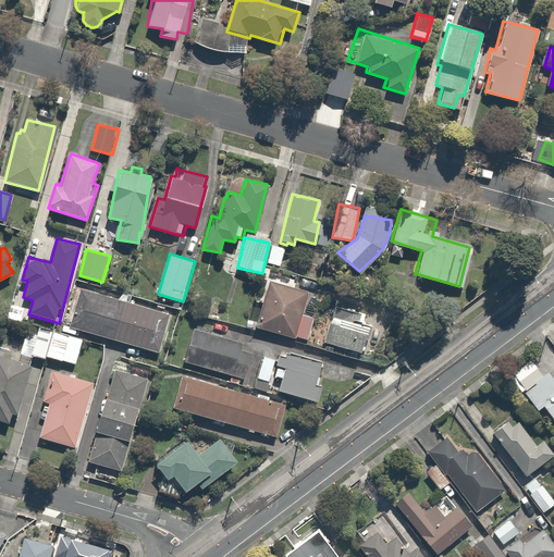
[(302,312),(307,291),(270,281),(257,325),(309,339),(316,316),(302,312)]
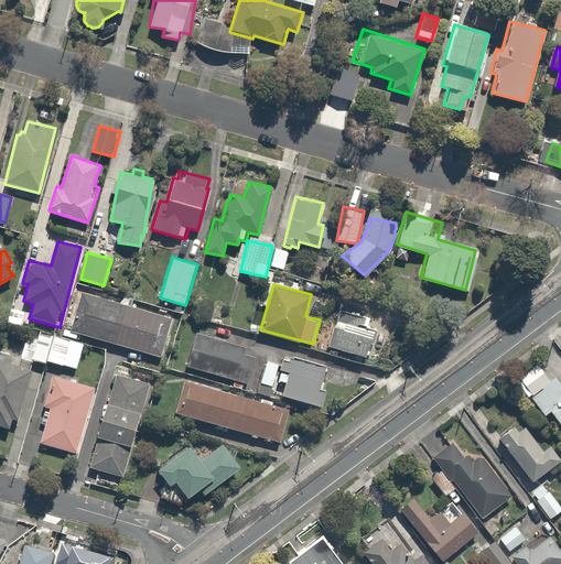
[(117,293),(115,302),(83,293),(73,333),(161,356),(172,317),(137,307),(139,299),(117,293)]
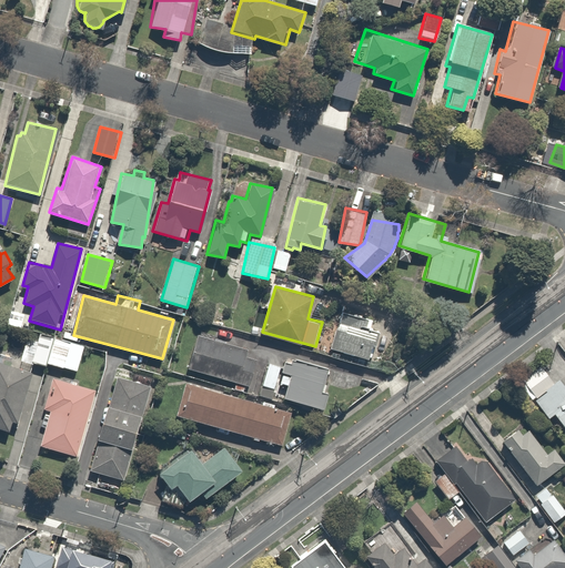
[(373,347),(377,331),(364,327),(367,316),(342,308),(330,348),(366,359),(371,346),(373,347)]
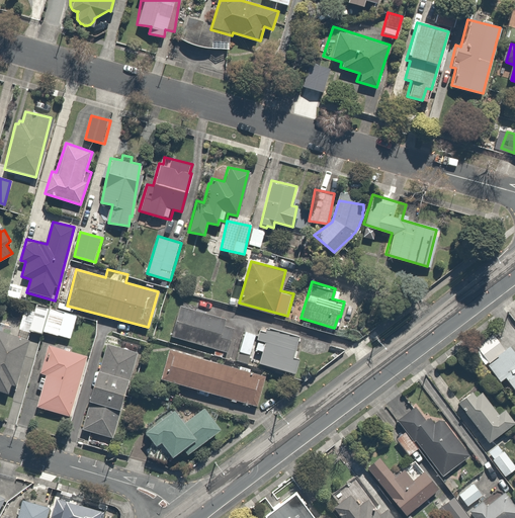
[(78,313),(50,307),(45,331),(73,337),(78,313)]
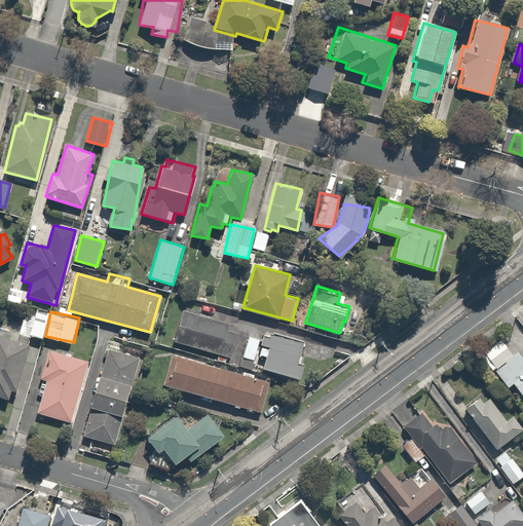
[(229,324),(181,311),(174,341),(233,357),(238,334),(227,331),(229,324)]
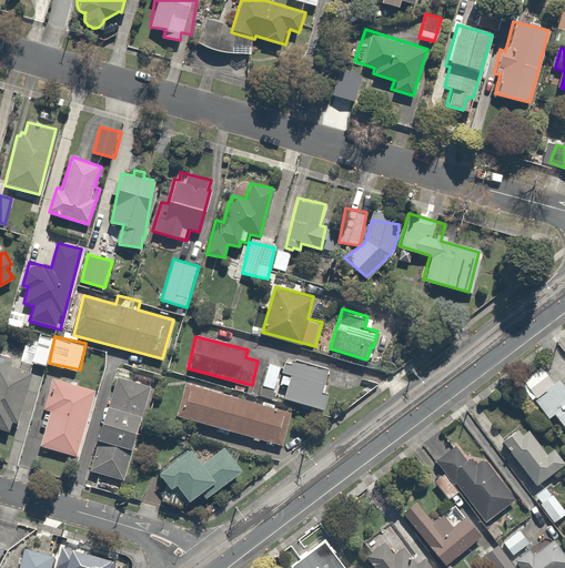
[(49,346),(24,342),(21,358),(44,364),(49,346)]
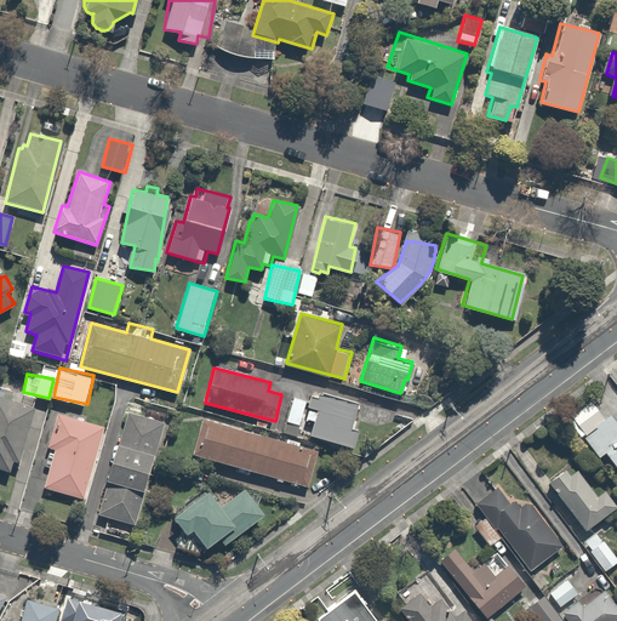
[(21,462),(38,405),(21,400),(22,396),(0,388),(0,468),(9,471),(11,460),(21,462)]
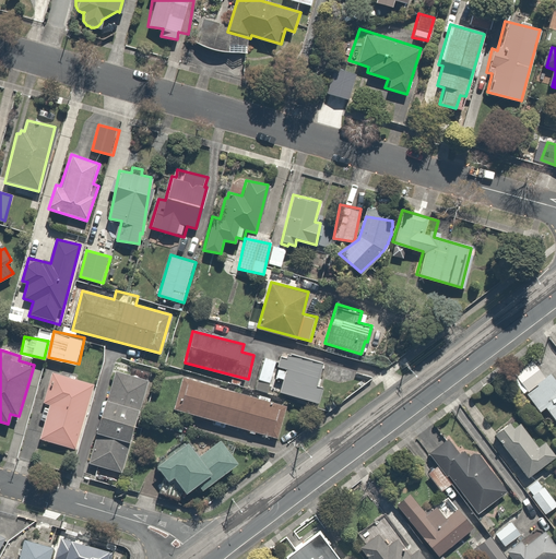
[(327,364),(284,351),(275,378),(282,380),(278,392),(320,405),(326,389),(319,387),(327,364)]
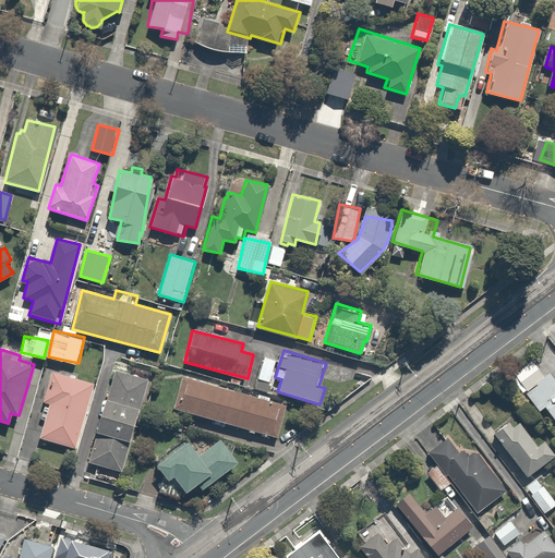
[(270,381),(277,359),(264,355),(255,385),(263,387),(265,380),(270,381)]
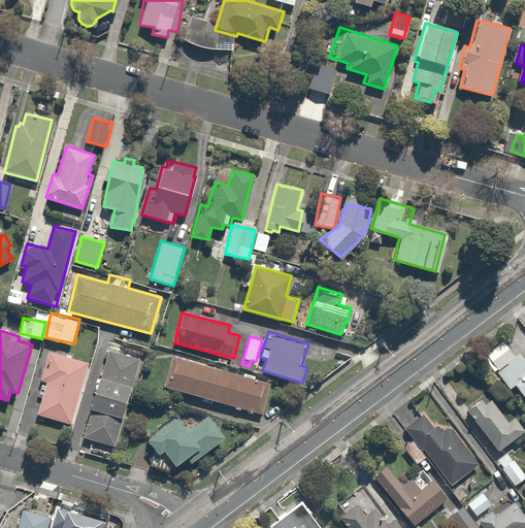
[(39,381),(46,382),(38,415),(76,423),(91,360),(54,351),(52,356),(45,355),(39,381)]
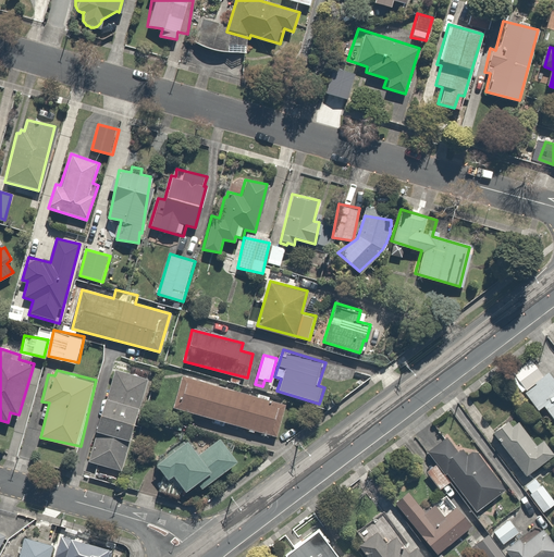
[(117,370),(108,398),(102,397),(93,430),(97,432),(88,462),(119,471),(147,379),(117,370)]
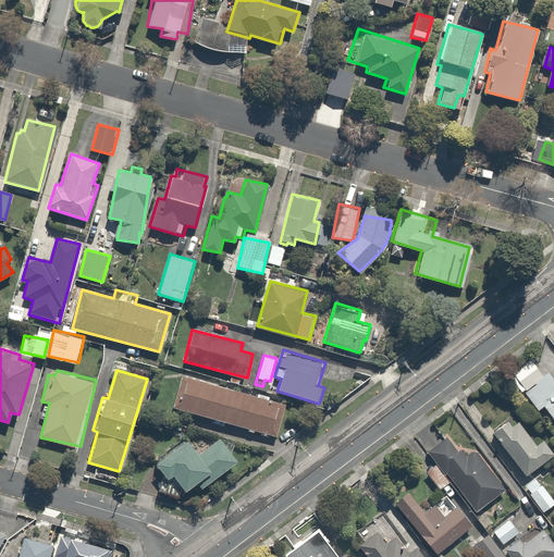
[(553,376),(550,372),(524,391),(539,411),(543,408),(553,421),(553,376)]
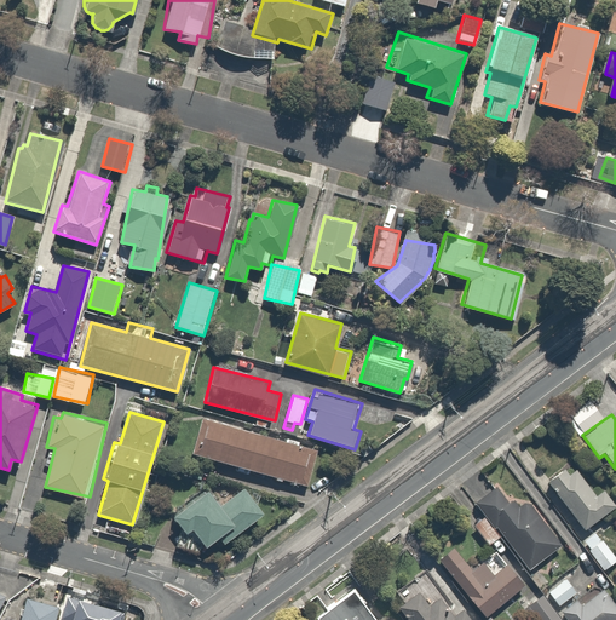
[(190,452),(202,455),(201,461),(209,464),(212,458),(306,487),(316,452),(201,417),(190,452)]
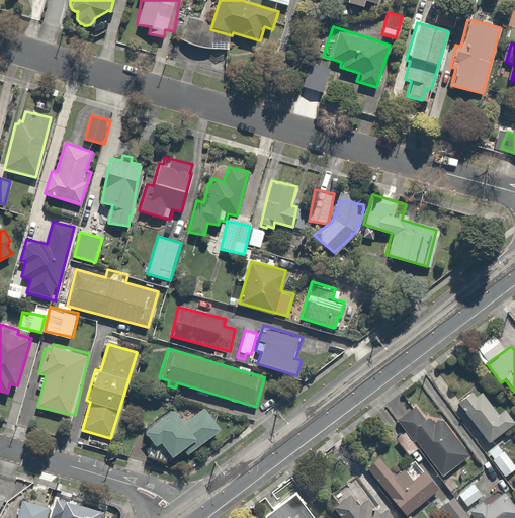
[(496,410),(479,386),(457,402),(487,443),(514,424),(514,417),(505,404),(496,410)]
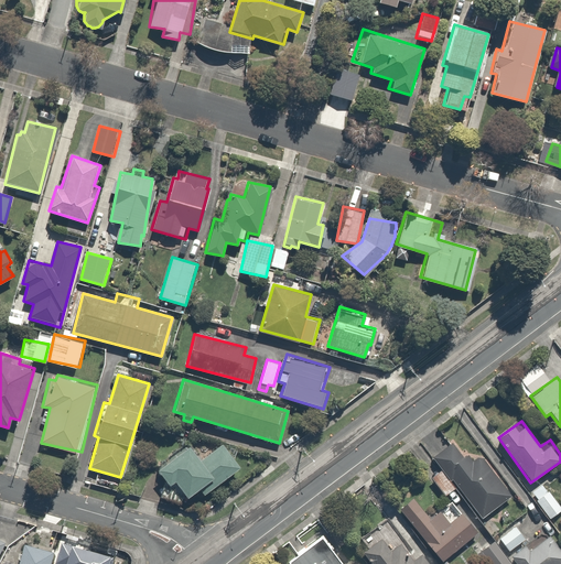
[(432,457),(441,468),(432,476),(445,492),(454,485),(479,516),(511,490),(464,432),(432,457)]
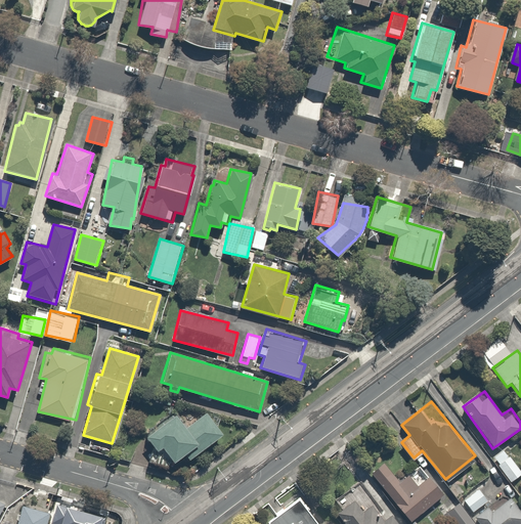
[(179,417),(173,416),(170,412),(168,415),(162,413),(159,423),(141,438),(150,449),(149,462),(167,468),(169,459),(172,462),(182,453),(187,461),(221,436),(205,413),(184,428),(178,422),(179,417)]
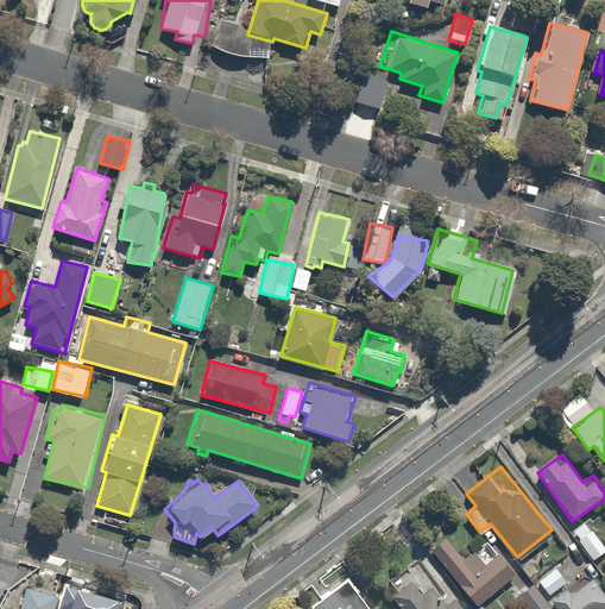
[(604,548),(585,523),(573,532),(594,560),(604,553),(604,548)]
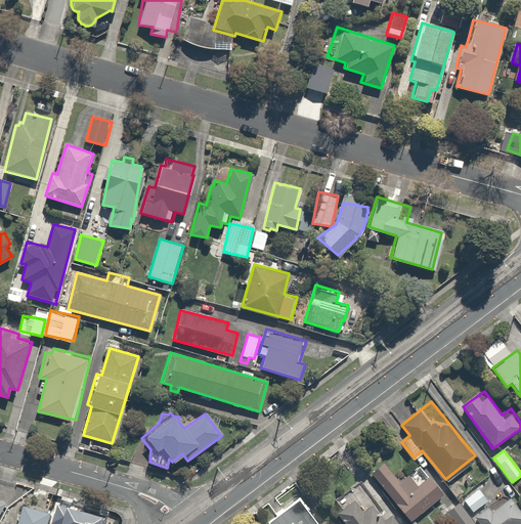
[(397,481),(383,465),(371,475),(411,522),(445,493),(419,463),(397,481)]
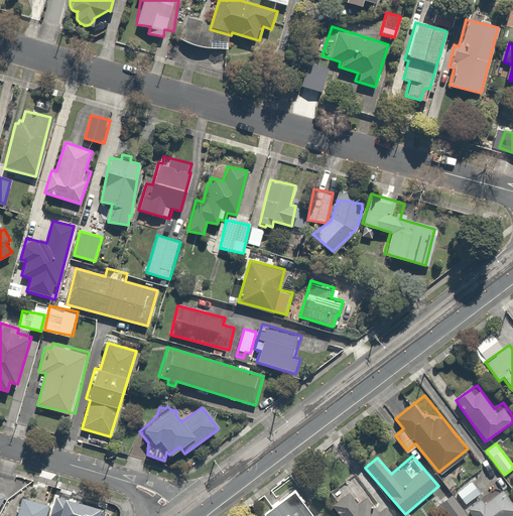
[(459,493),(465,503),(481,493),(475,483),(459,493)]
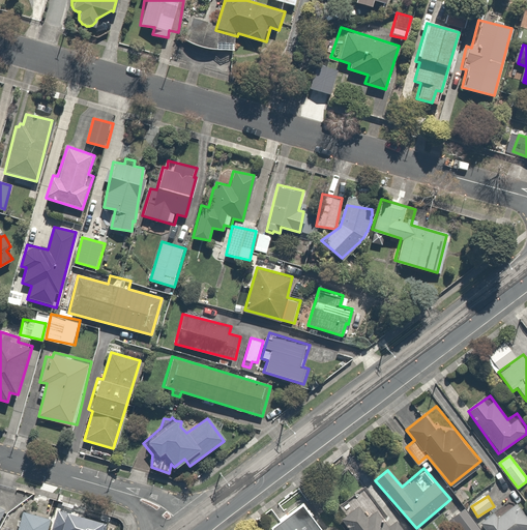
[(526,511),(518,498),(480,524),(484,529),(522,529),(526,527),(526,511)]
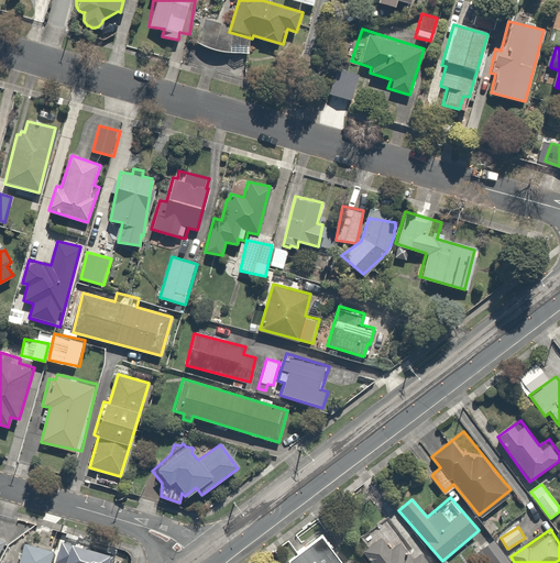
[(0,558),(7,547),(13,537),(0,530),(0,558)]
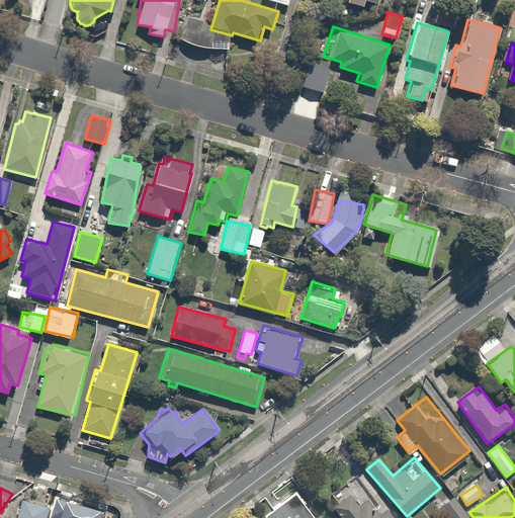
[(268,516),(269,517),(319,517),(301,493),(268,516)]
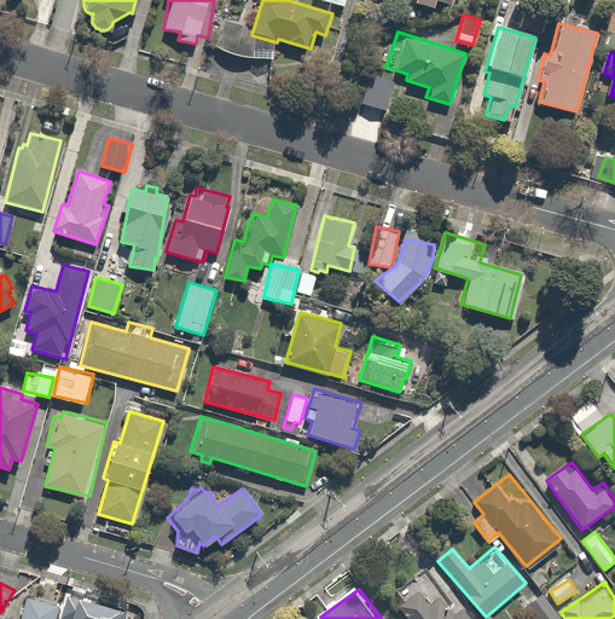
[(433,611),(419,593),(402,606),(411,618),(466,618),(451,597),(433,611)]
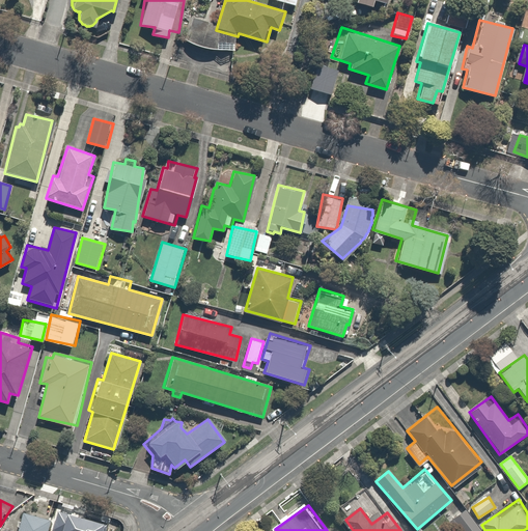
[(53,530),(57,521),(22,510),(17,527),(21,529),(20,530),(53,530)]
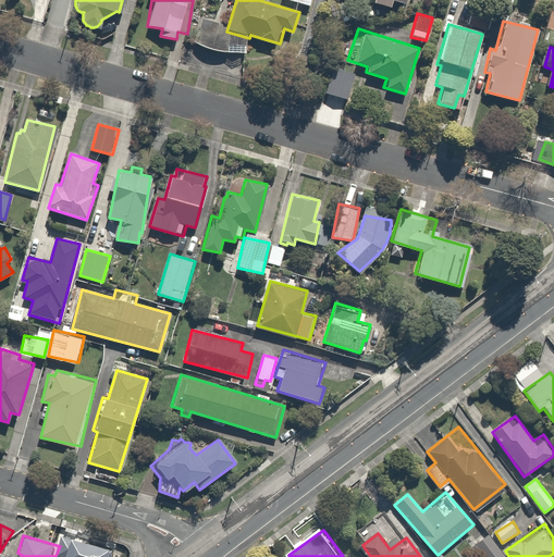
[(501,556),(485,535),(466,549),(471,556),(501,556)]
